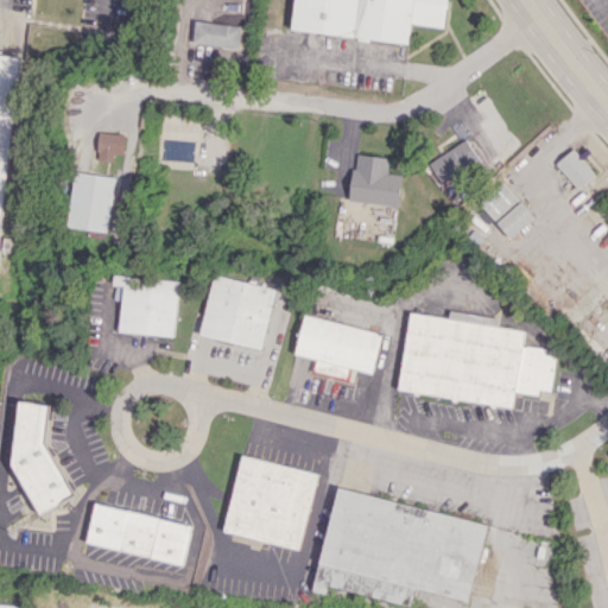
[(293,0),(291,30),(409,44),(410,24),(444,27),(447,0),(293,0)]
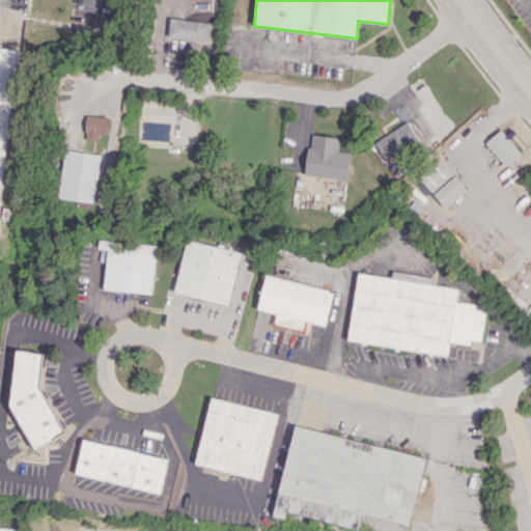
[(207,42),(210,22),(170,18),(168,37),(207,42)]
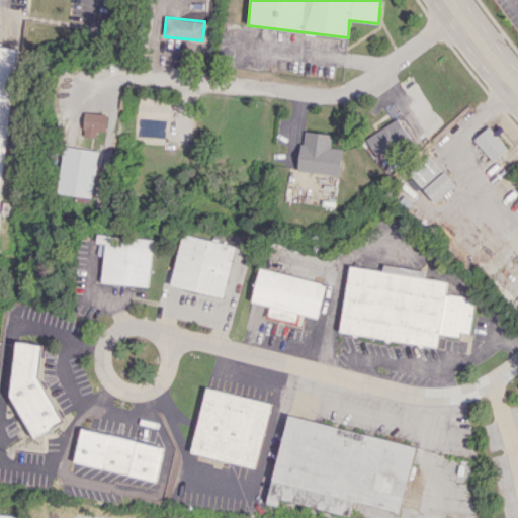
[(0,191),(14,47),(0,45),(0,191)]
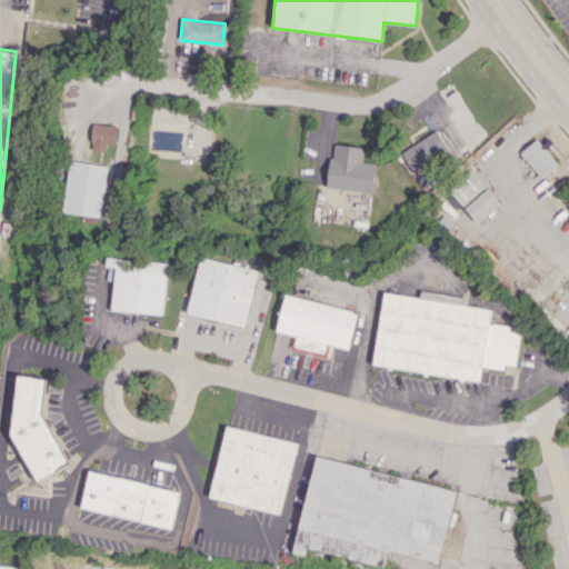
[(106,143),(116,145),(117,125),(91,123),(91,150),(106,150),(106,143)]
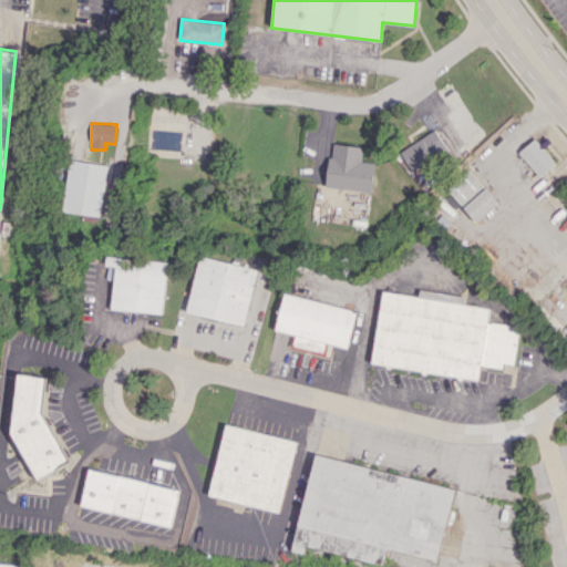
[(401,151),(435,129),(447,147),(413,168),(401,151)]
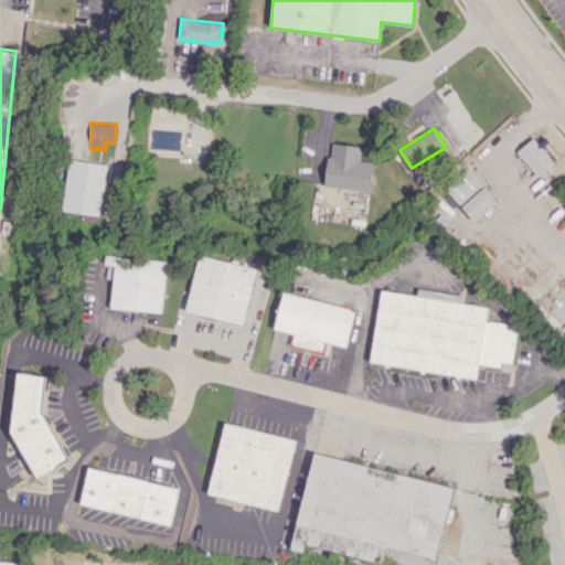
[(516,150),(533,136),(554,158),(539,172),(516,150)]
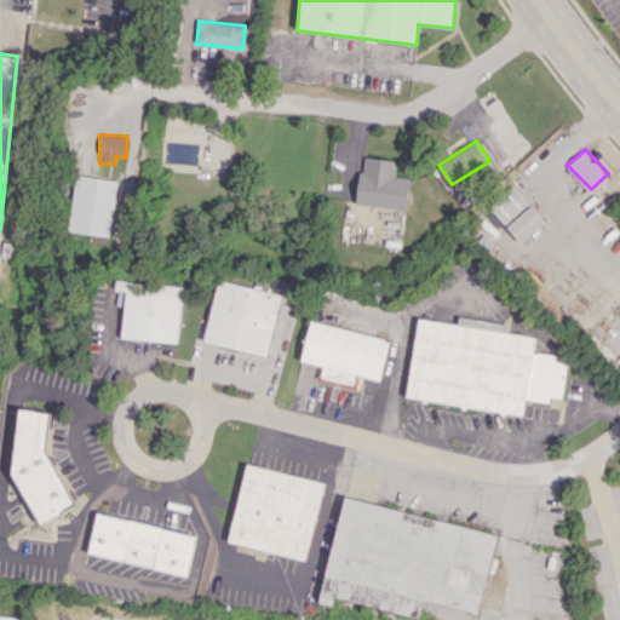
[(409,178),(394,176),(395,160),(362,156),(356,205),(406,210),(409,178)]
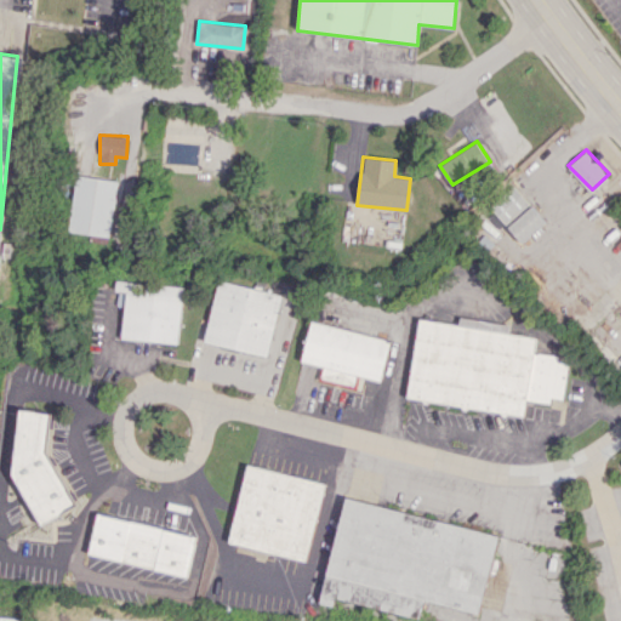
[(118,181),(110,235),(69,229),(78,175),(118,181)]
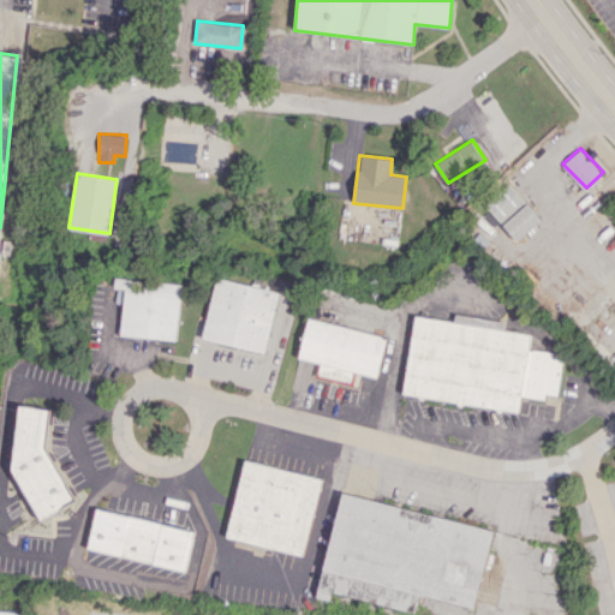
[(517,240),(541,219),(509,185),(485,206),(517,240)]
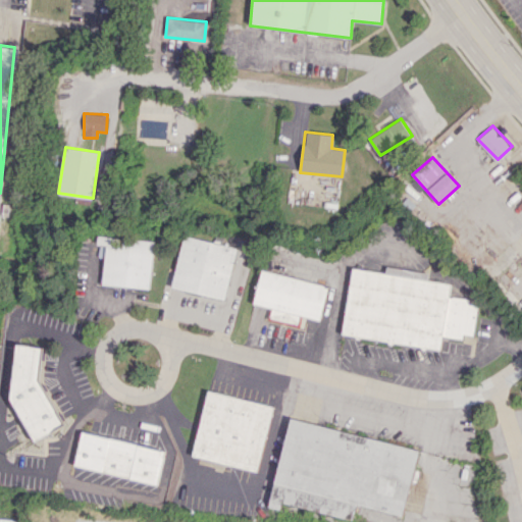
[(235,247),(223,298),(173,286),(185,236),(235,247)]
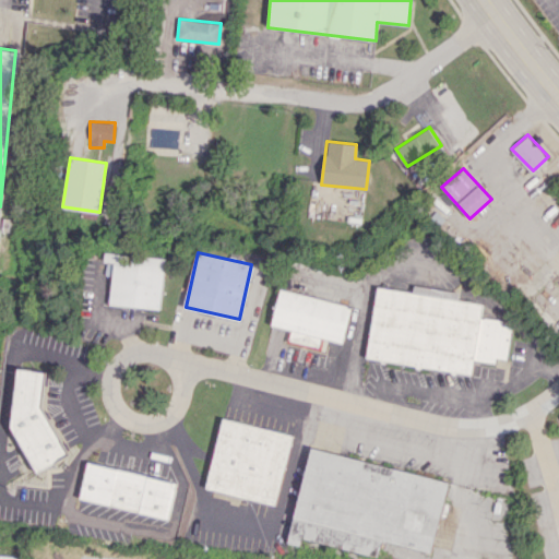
[(109,305),(161,309),(164,258),(104,253),(104,262),(113,262),(109,305)]
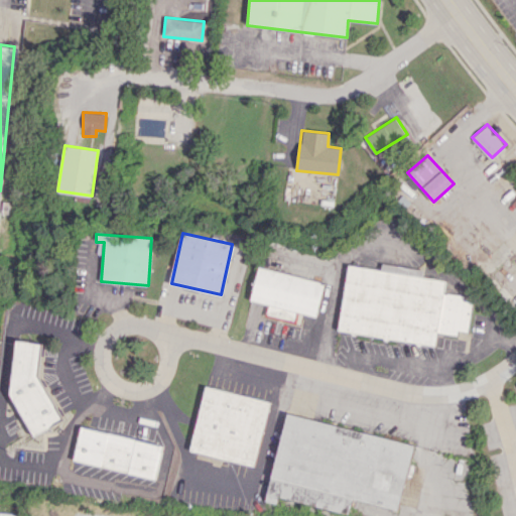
[(348,263),(444,280),(433,346),(336,329),(348,263)]
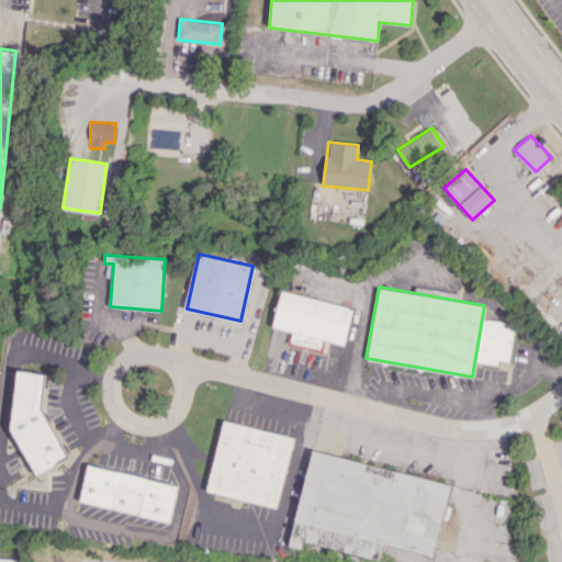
[(273,326),(281,290),(351,305),(344,341),(273,326)]
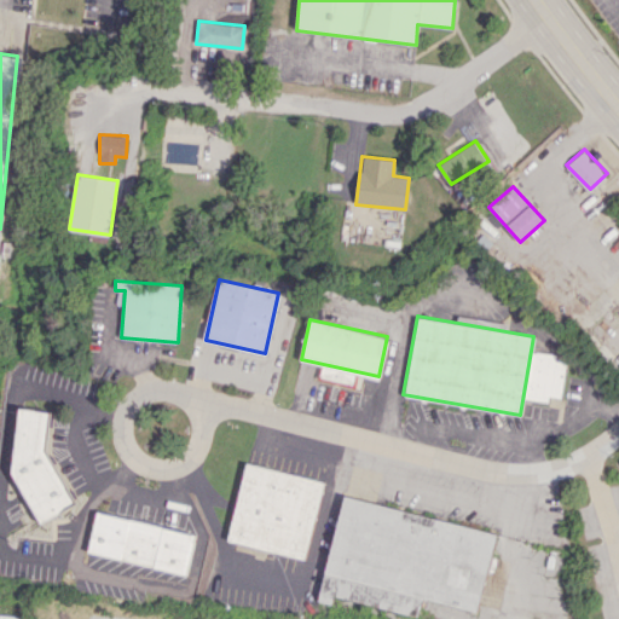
[(47,446),(48,440),(47,440),(51,412),(19,408),(12,470),(38,524),(75,505),(47,446)]
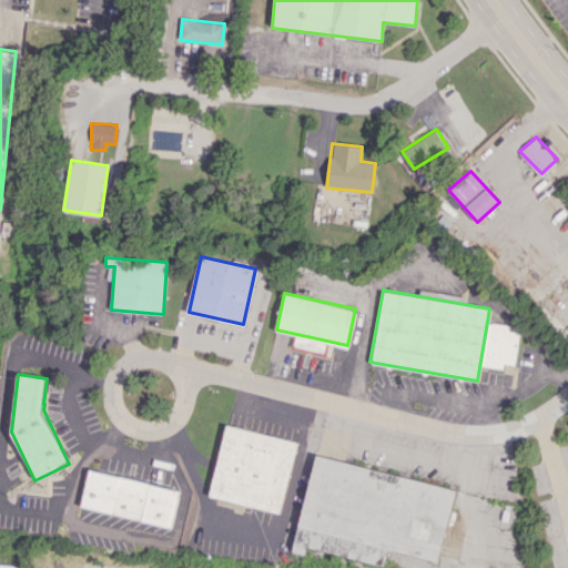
[(277,511),(209,493),(227,422),(296,440),(277,511)]
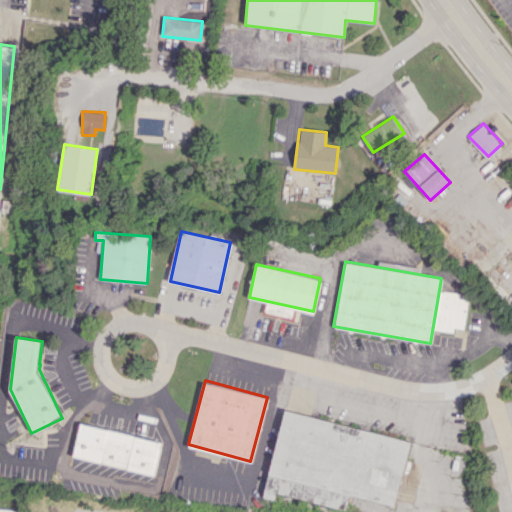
[(412,443),(396,505),(270,473),(286,411),(412,443)]
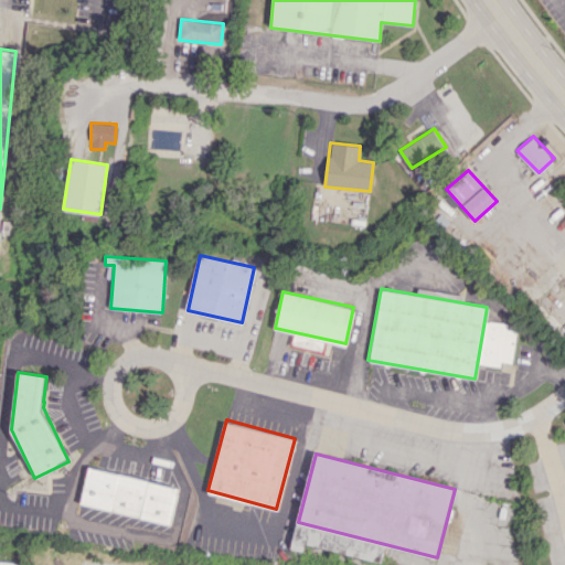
[(92,467),(177,487),(168,524),(83,504),(92,467)]
